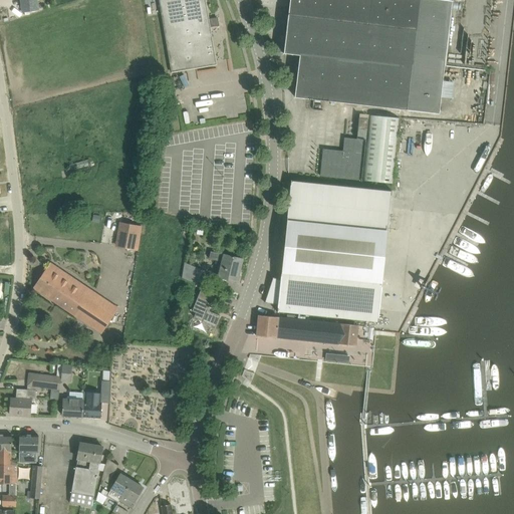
[(35,0),(19,0),(21,13),(37,10),(35,0)]
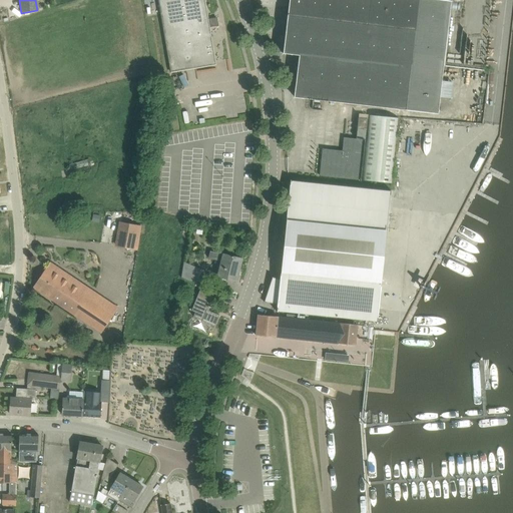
[(216,64),(204,0),(158,0),(171,72),(216,64)]
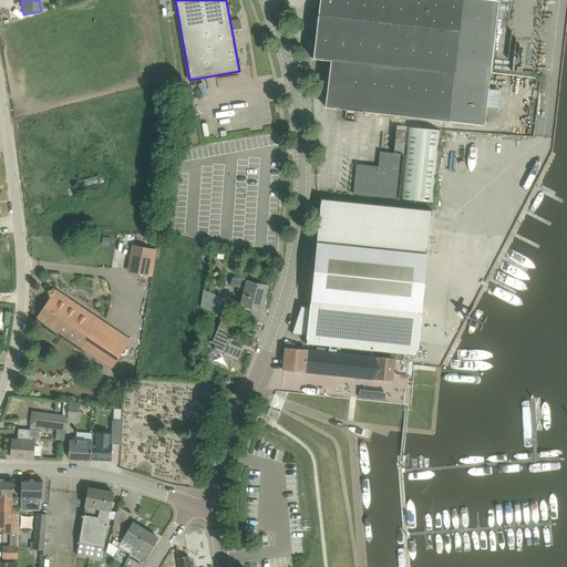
[(319,0),(313,59),(331,61),(326,106),(337,109),(441,121),(449,122),(486,126),(500,1),(492,0),(319,0)]
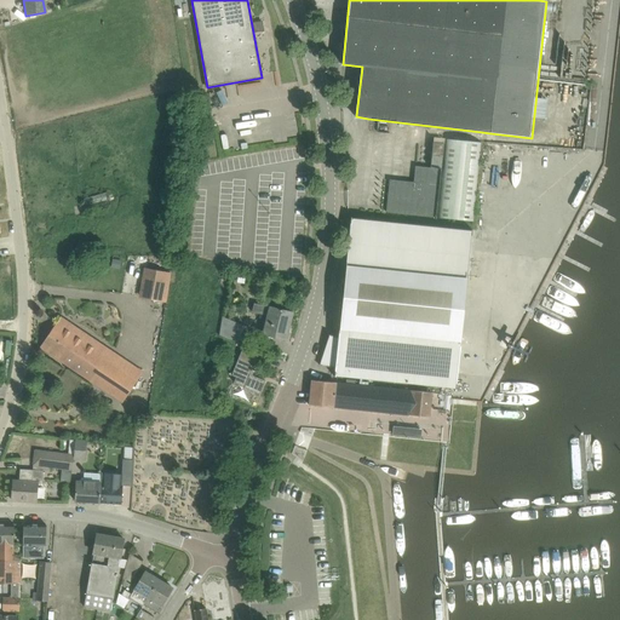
[(263,21),(252,22),(254,32),(264,30),(263,21)]
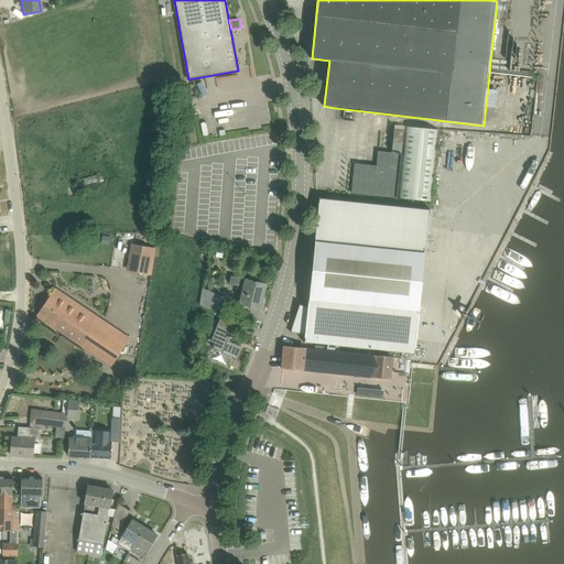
[(431,202),(438,129),(405,126),(398,198),(431,202)]
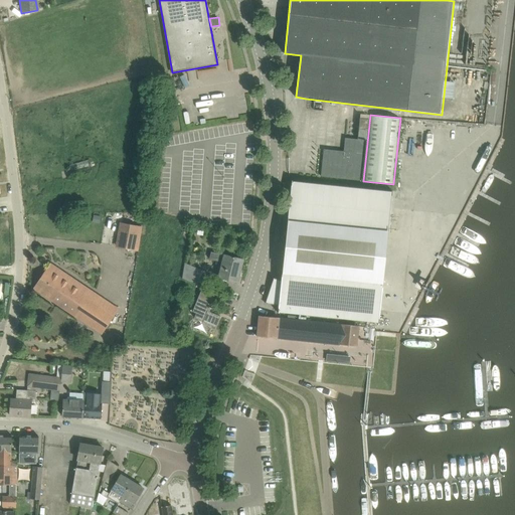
[(360,118),(359,129),(368,130),(369,119),(360,118)]
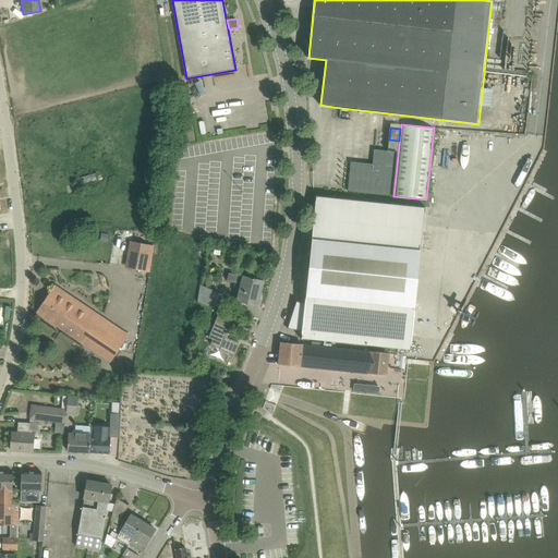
[(373,165),(362,164),(351,162),(348,191),(359,192),(391,195),(396,152),(374,149),(373,165)]
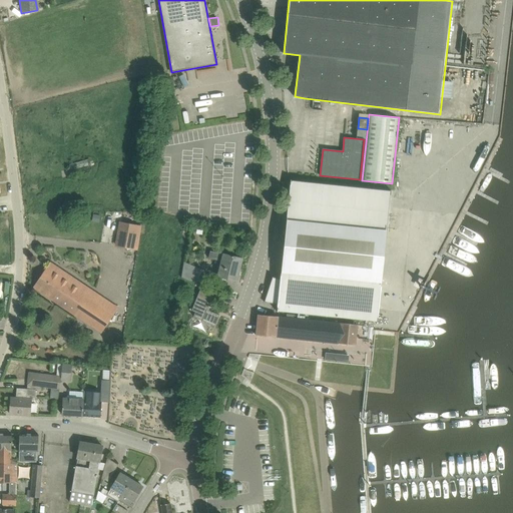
[(89,158),(69,164),(72,174),(92,169),(89,158)]
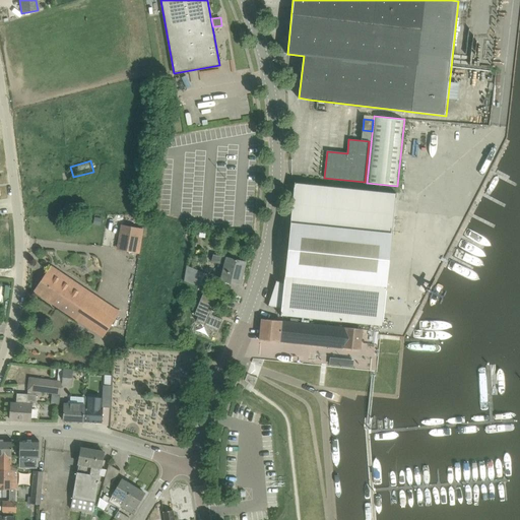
[(295,182),(289,225),(290,225),(290,224),(391,236),(391,237),(392,237),(396,193),(395,193),(395,194),(295,183),(296,182),(295,182)]
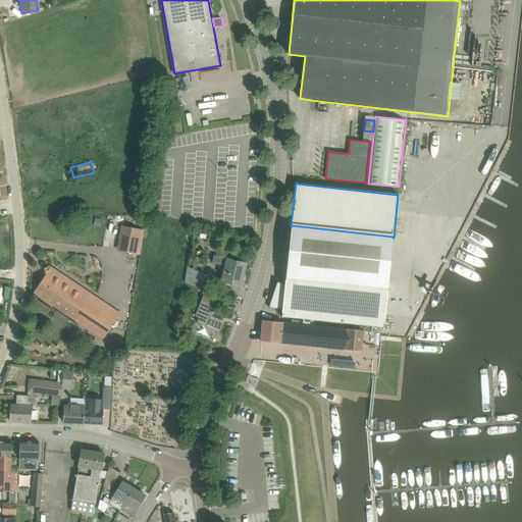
[(116,251),(140,254),(144,229),(120,225),(116,251)]
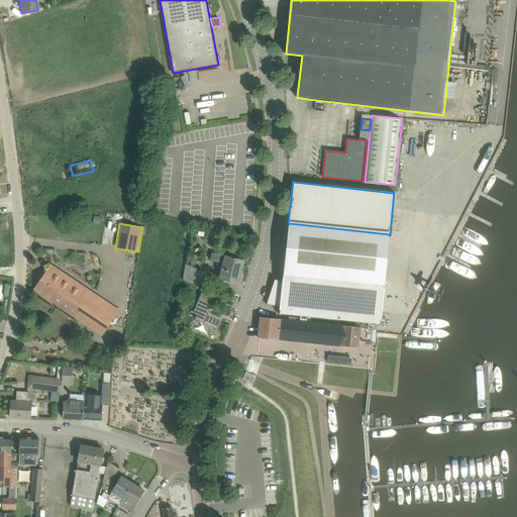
[(227,281),(238,284),(244,261),(225,255),(223,264),(219,279),(222,280),(221,281),(227,283),(227,281)]
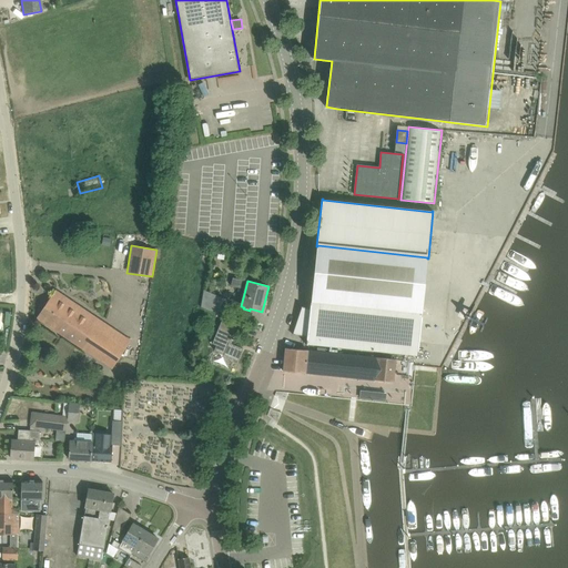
[(220,306),(223,298),(203,291),(202,298),(220,306)]
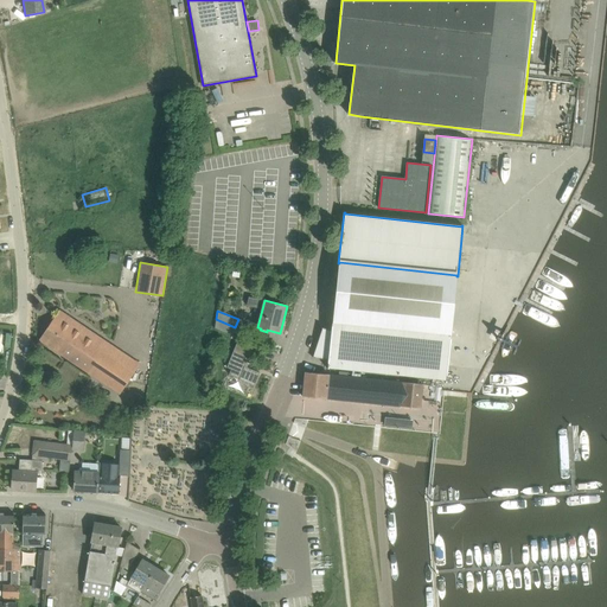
[(56,317),(50,326),(129,379),(139,365),(75,323),(71,327),(56,317)]
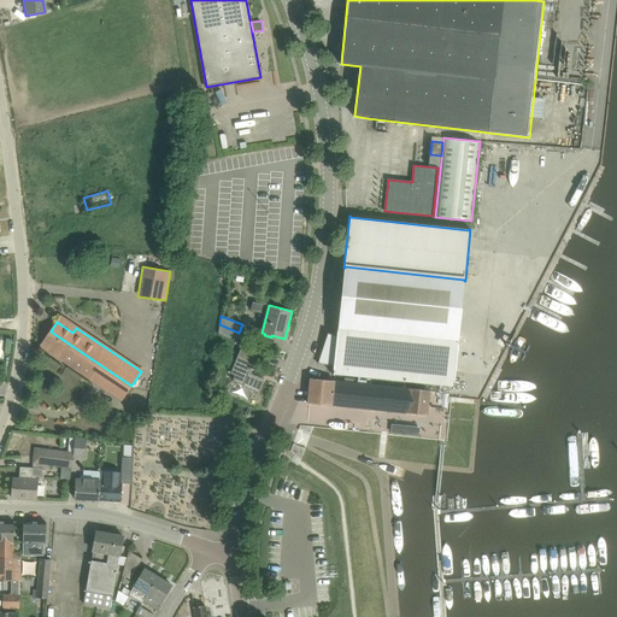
[(333,375),(334,375),(334,374),(453,386),(453,387),(459,335),(458,335),(458,336),(339,324),(339,323),(338,334),(330,334),(325,347),(324,347),(323,353),(324,353),(321,364),(334,365),(333,375)]
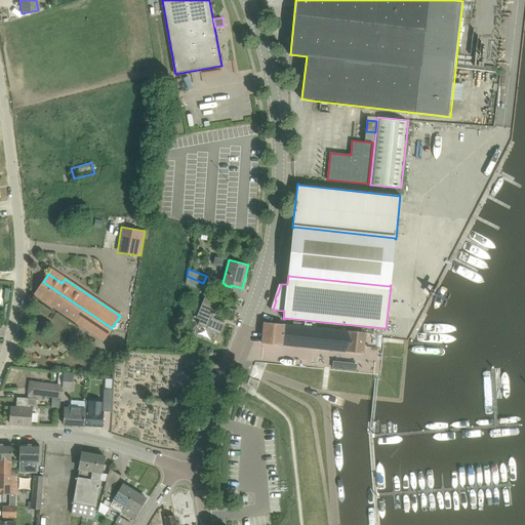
[(201,290),(203,283),(187,276),(186,284),(201,290)]
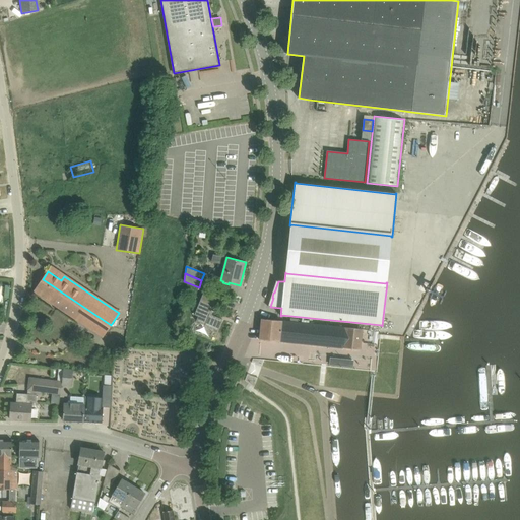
[(43,279),(38,287),(57,301),(55,305),(103,337),(111,325),(43,279)]
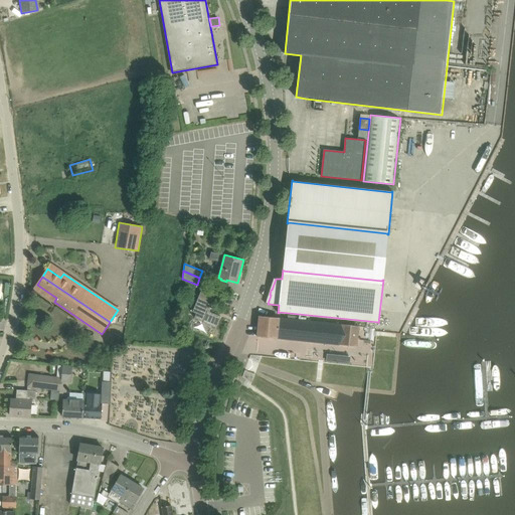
[(203,322),(214,327),(219,316),(220,317),(220,316),(207,311),(208,308),(211,309),(211,308),(209,307),(215,292),(203,287),(192,312),(196,313),(194,318),(203,322)]
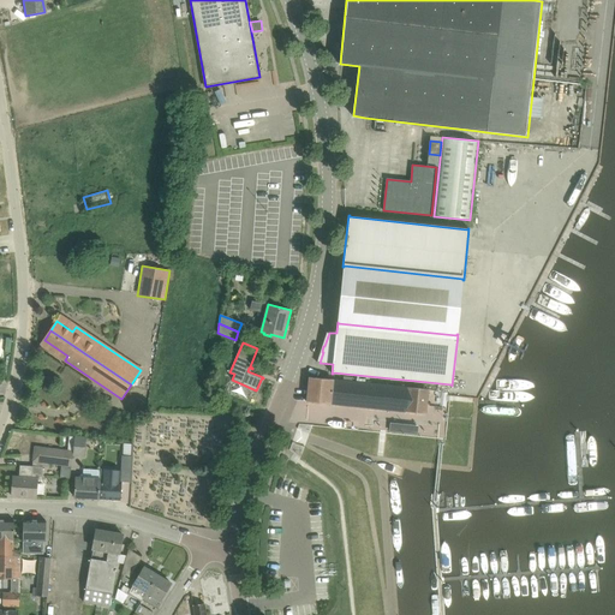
[(429,390),(317,378),(316,383),(309,382),(306,401),(427,413),(429,390)]
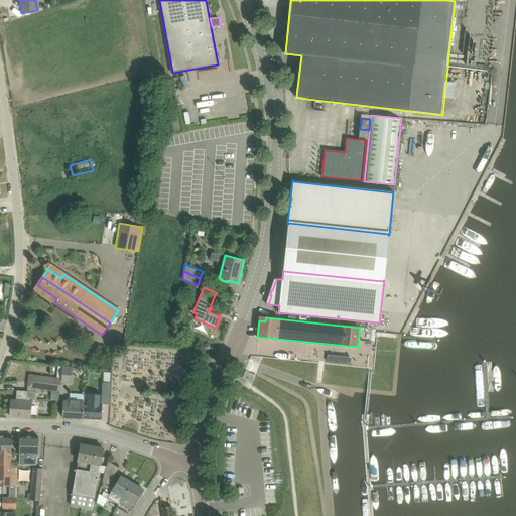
[(328,355),(328,363),(351,363),(352,355),(328,355)]
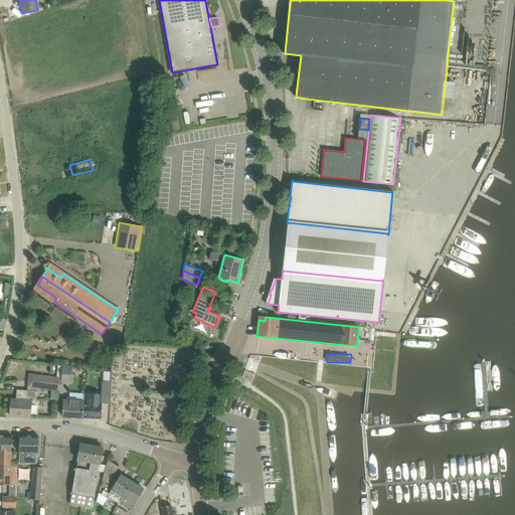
[(70,383),(70,380),(72,366),(62,364),(62,371),(61,377),(60,382),(70,383)]
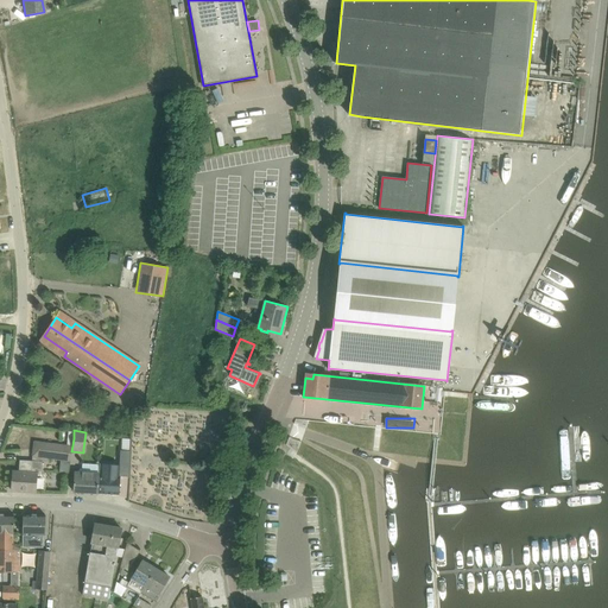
[(70,462),(71,451),(73,445),(65,445),(46,443),(45,458),(50,460),(61,461),(70,462)]
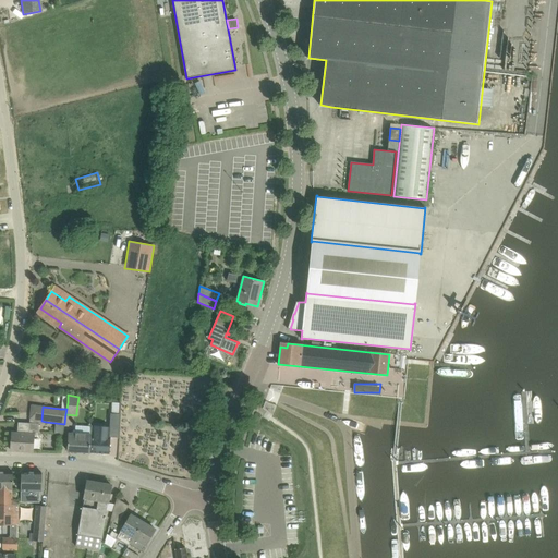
[(120,413),(111,413),(110,426),(93,426),(92,435),(89,452),(109,453),(110,436),(119,437),(120,413)]
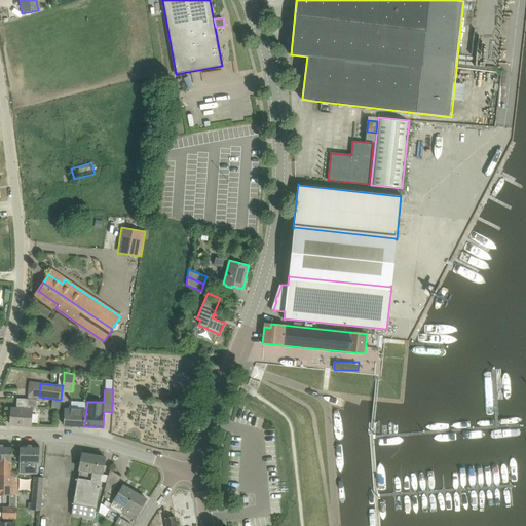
[(36,411),(37,400),(28,399),(17,398),(16,408),(11,408),(10,424),(31,426),(31,425),(32,410),(36,411)]
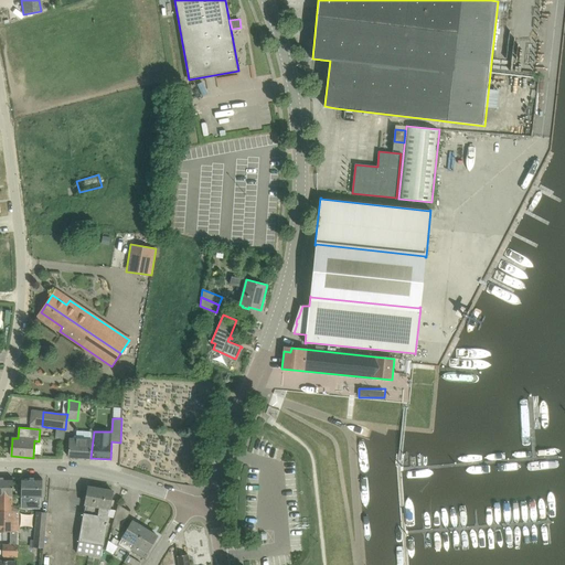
[(68,457),(91,458),(93,440),(92,440),(92,439),(89,439),(76,438),(70,438),(68,457)]
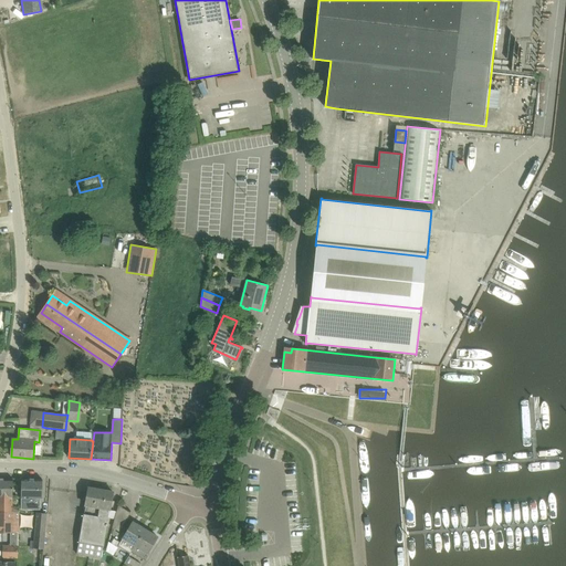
[(19,507),(12,507),(13,479),(0,478),(0,512),(19,513),(19,507)]
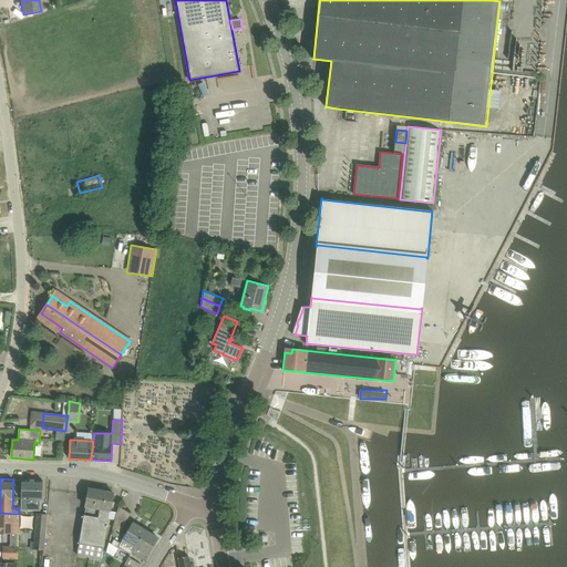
[(21,480),(21,500),(28,500),(28,511),(40,511),(40,500),(42,500),(42,481),(21,480)]
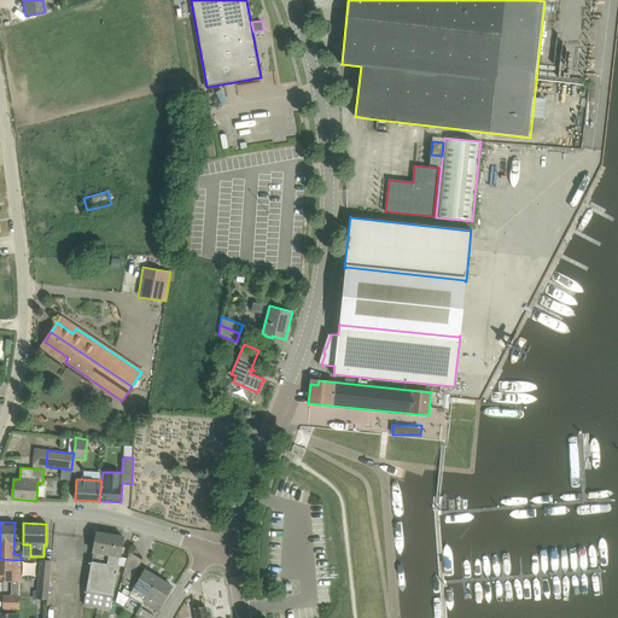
[(94,544),(83,605),(110,611),(121,549),(123,537),(97,532),(94,544)]
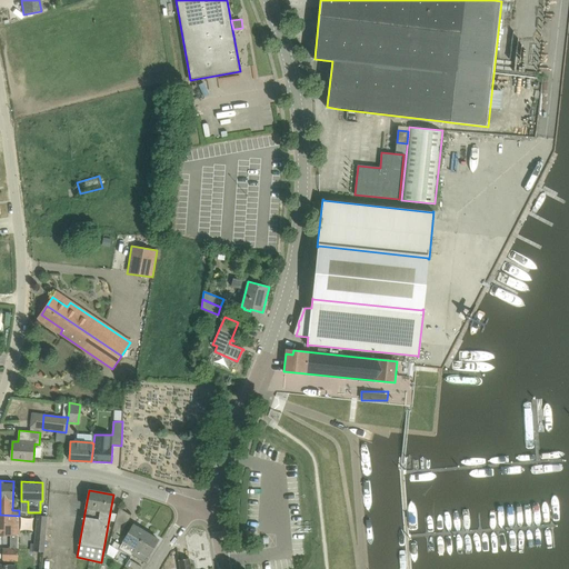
[(119,508),(116,519),(113,530),(120,535),(131,516),(119,508)]
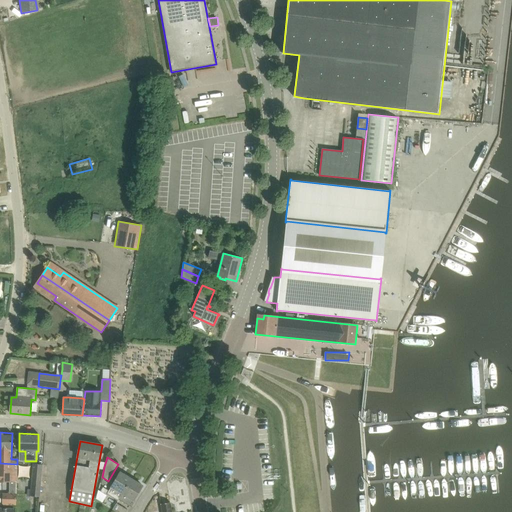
[(0,481),(17,481),(17,464),(0,463),(0,481)]
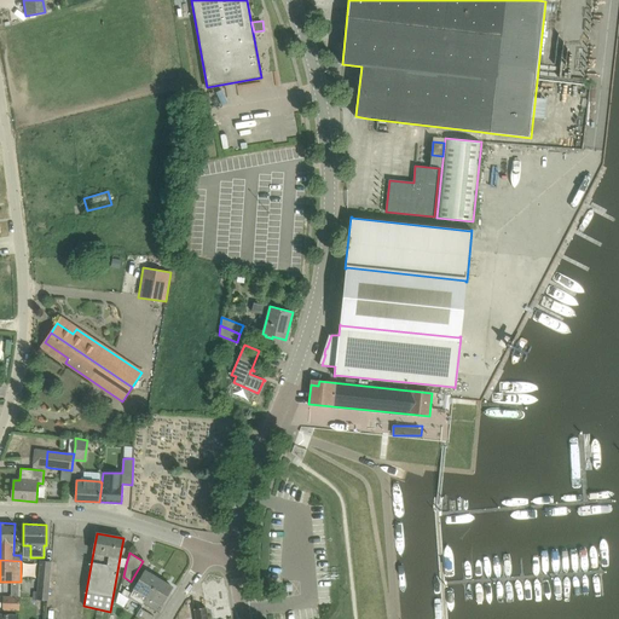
[(48,601),(52,563),(52,562),(40,561),(36,600),(48,601)]
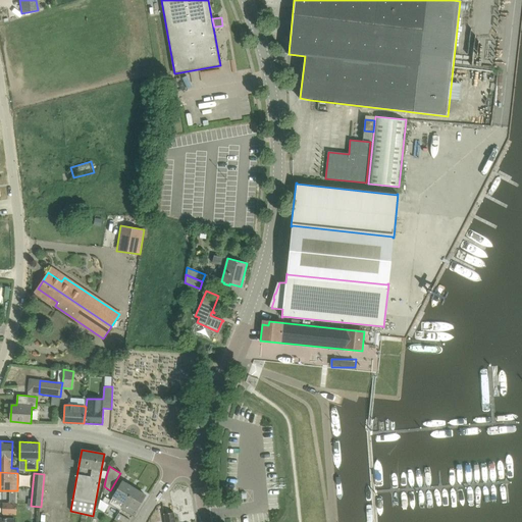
[(120,511),(121,509),(134,488),(122,481),(113,498),(111,501),(105,497),(102,501),(109,505),(110,504),(120,511)]
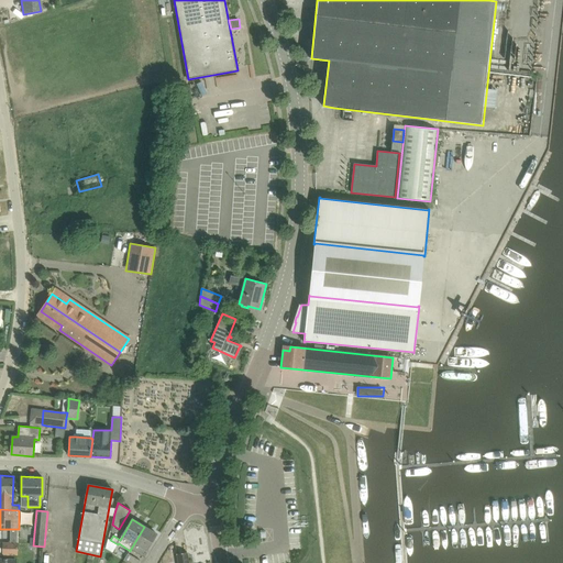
[(144,527),(131,549),(143,556),(156,533),(144,527)]
